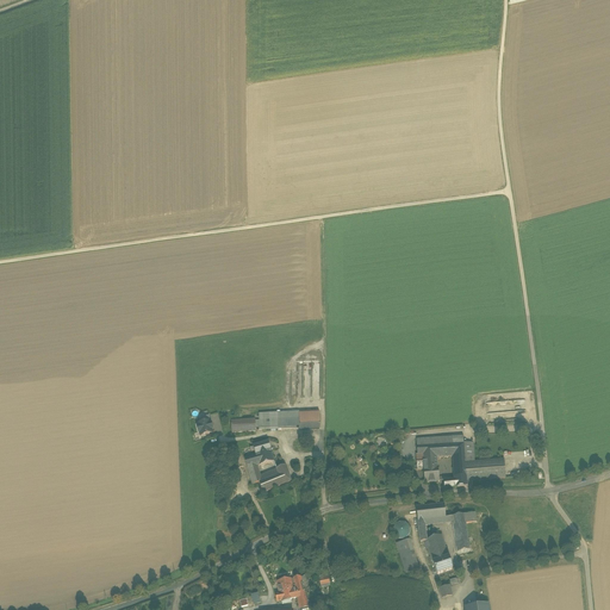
[(263,431),(300,430),(299,415),(299,412),(267,414),(262,414),(262,421),(263,431)]
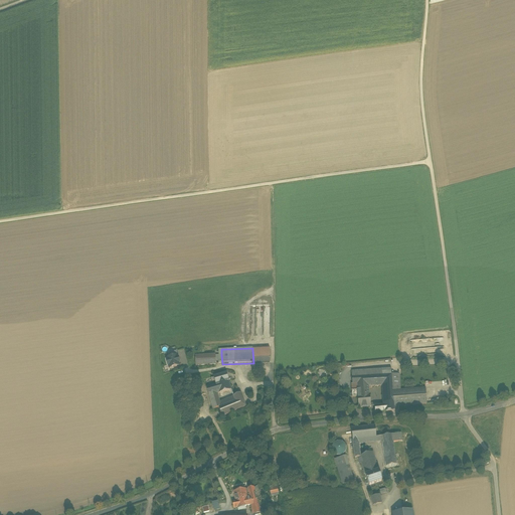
[(267,349),(252,350),(253,363),(271,362),(270,349),(267,349)]
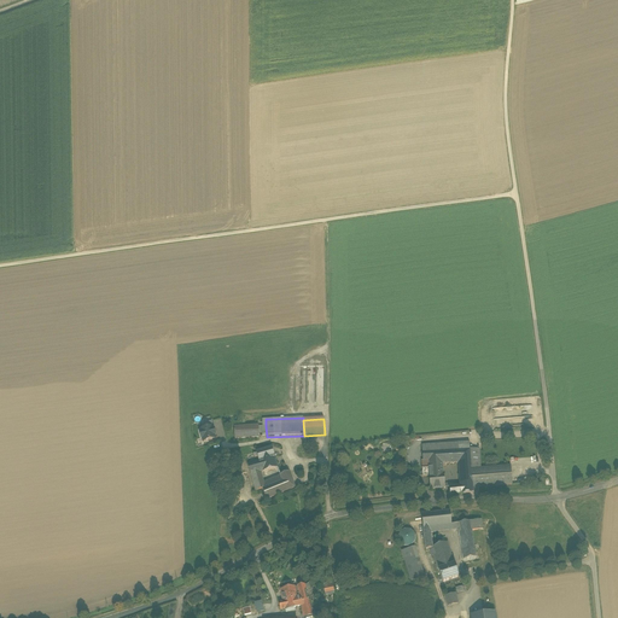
[(235,438),(267,437),(266,426),(258,427),(258,425),(234,426),(235,438)]
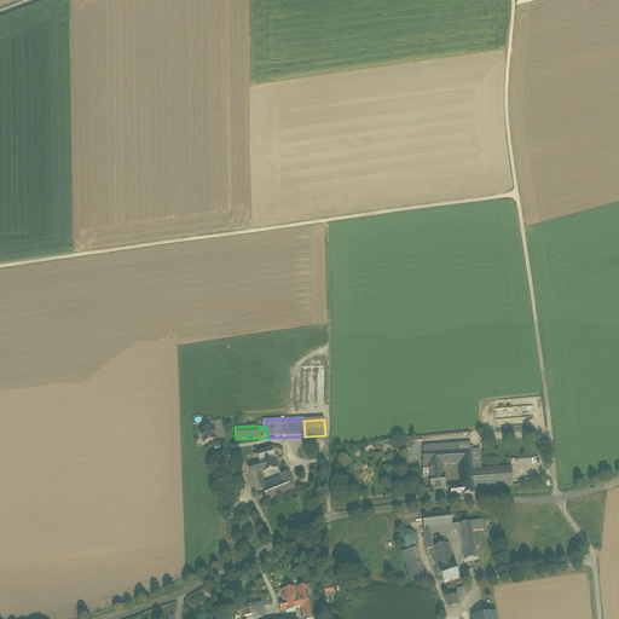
[(214,437),(215,435),(214,432),(213,432),(213,428),(206,429),(201,431),(202,434),(201,435),(202,439),(203,439),(203,443),(215,440),(214,437)]
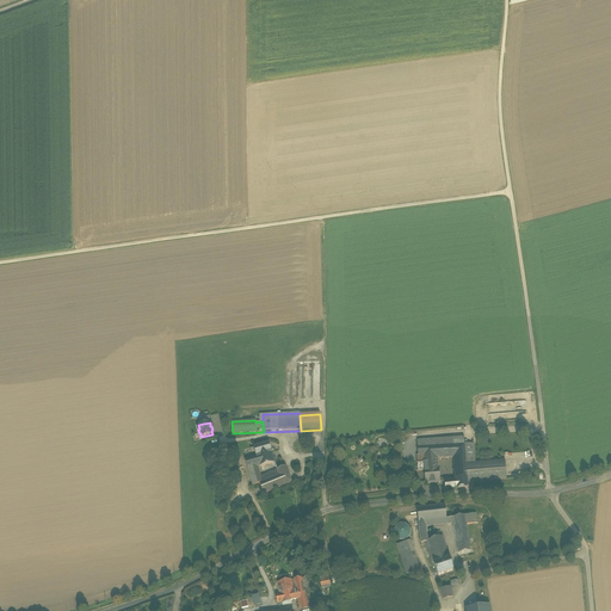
[(255,456),(257,457),(272,452),(269,444),(254,448),(254,452),(255,456)]
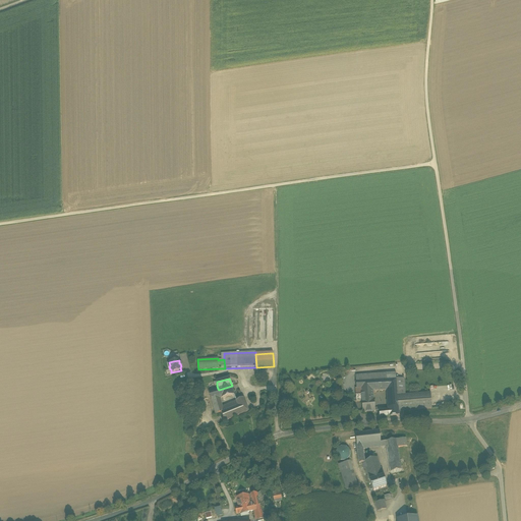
[(399,416),(396,379),(386,380),(387,391),(388,410),(388,417),(399,416)]
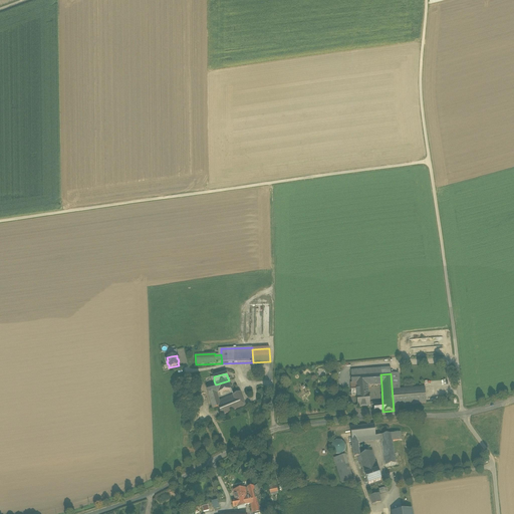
[(399,373),(391,373),(394,411),(399,410),(398,406),(426,404),(425,388),(400,390),(399,373)]
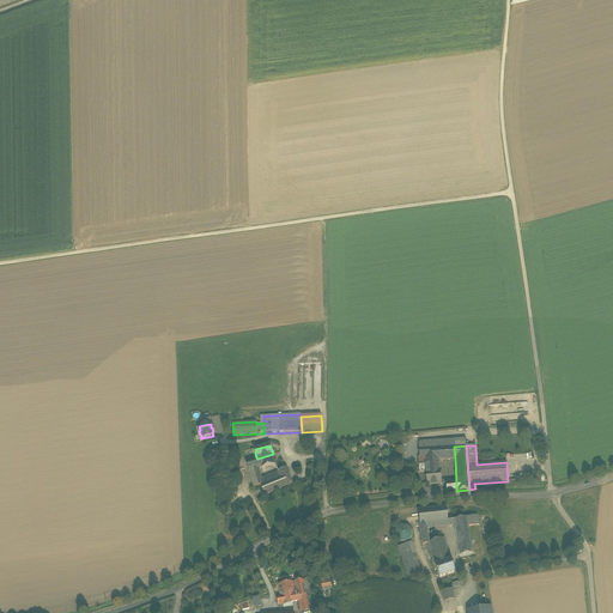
[(439,460),(455,460),(454,447),(430,448),(419,448),(419,457),(425,456),(426,465),(426,471),(439,469),(439,460)]
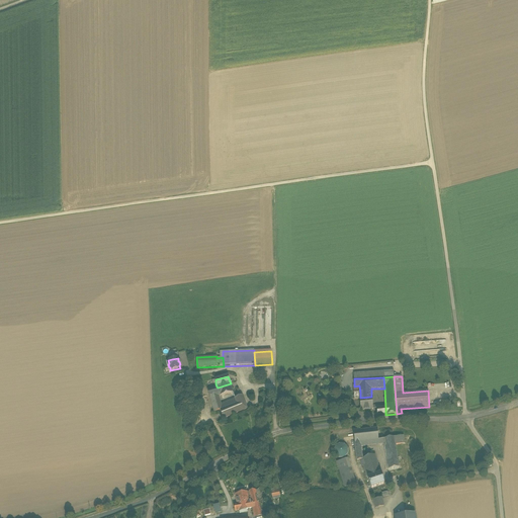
[(210,399),(219,397),(233,393),(231,383),(218,387),(217,386),(207,389),(210,399)]
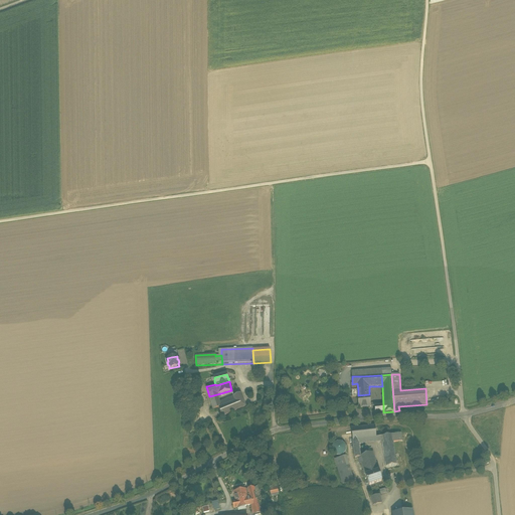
[(217,394),(209,396),(213,410),(219,408),(218,408),(221,407),(220,402),(217,394)]
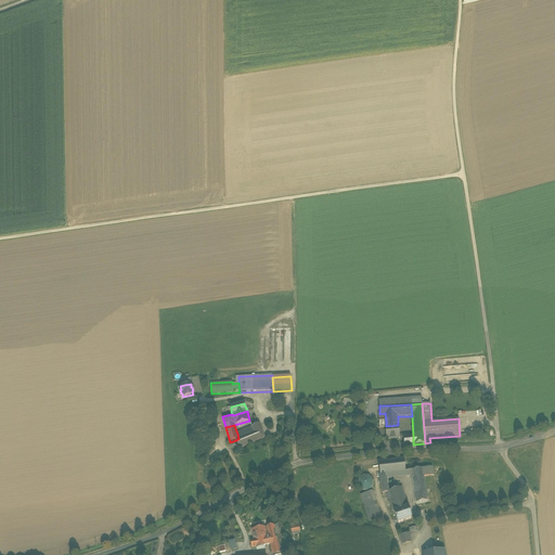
[(236,440),(239,450),(266,439),(259,425),(252,428),(254,433),(239,439),(235,440),(236,440)]
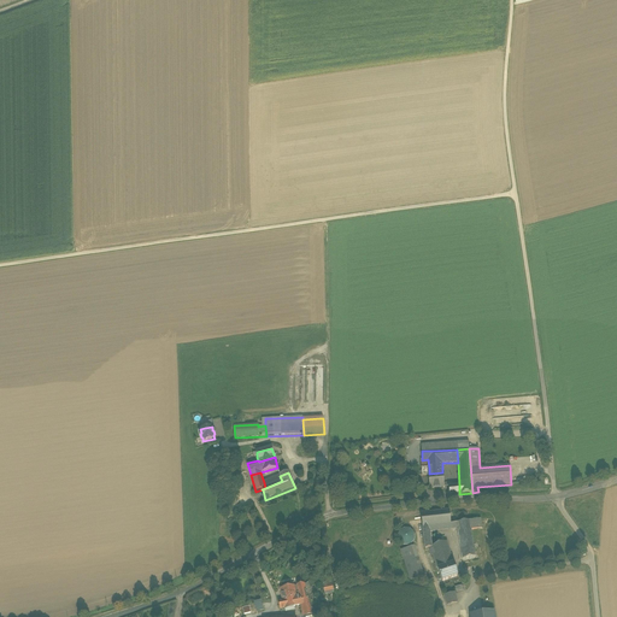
[(429,475),(430,488),(444,487),(442,472),(429,474),(429,475)]
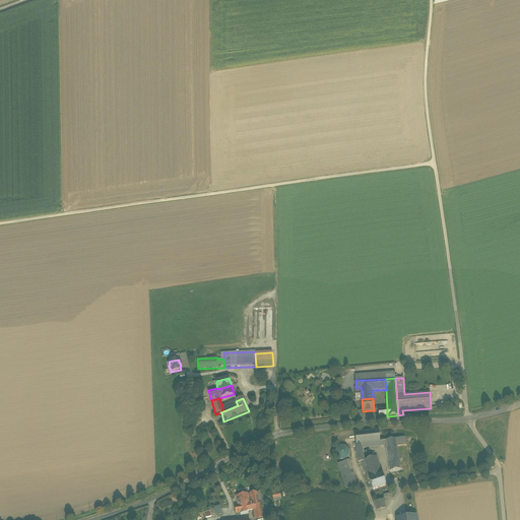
[(222,406),(223,411),(238,405),(236,401),(222,406)]
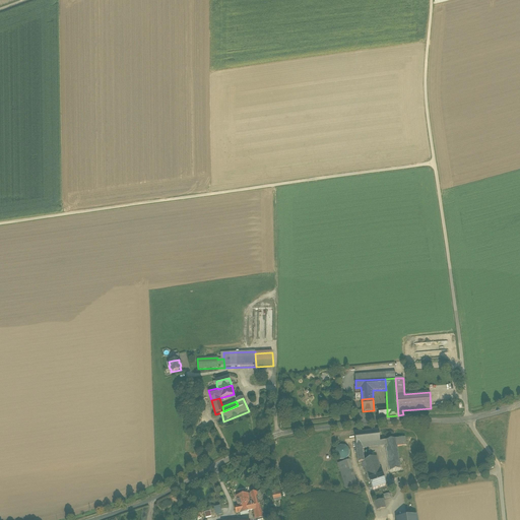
[(379,430),(360,432),(354,432),(359,461),(362,460),(363,464),(365,464),(369,477),(369,476),(370,478),(382,474),(376,456),(364,459),(363,447),(362,443),(380,441),(379,430)]
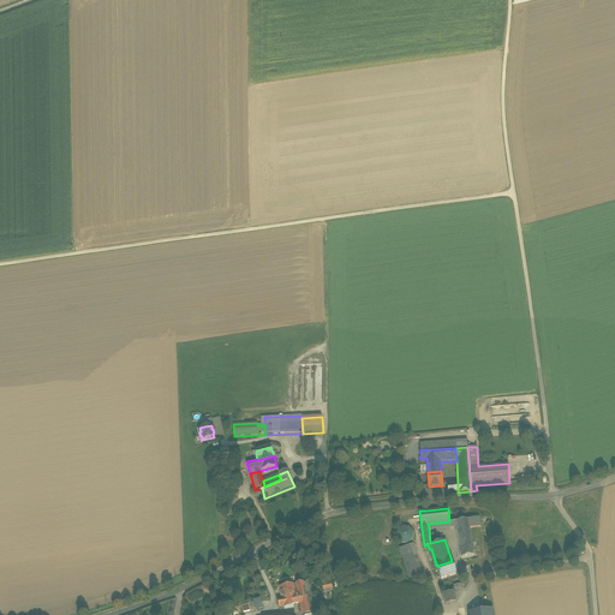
[(460,556),(473,554),(471,541),(470,526),(469,519),(457,520),(457,526),(460,554),(460,556)]
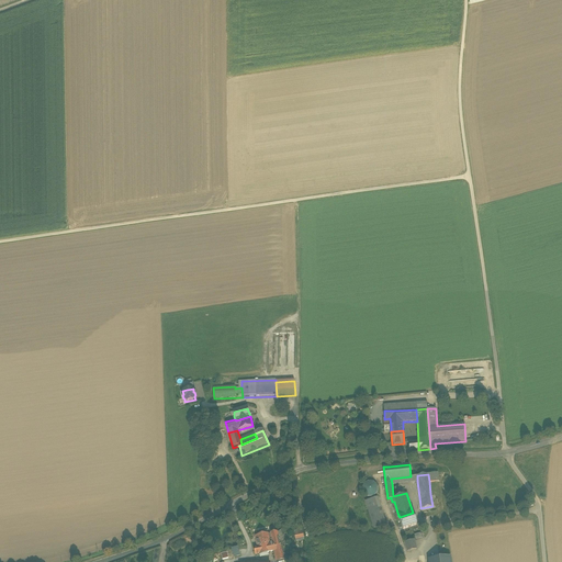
[(369,496),(372,495),(375,494),(378,491),(378,487),(378,485),(375,482),(373,480),(369,480),(367,481),(363,483),(362,486),(362,490),(363,492),(366,494),(369,496)]
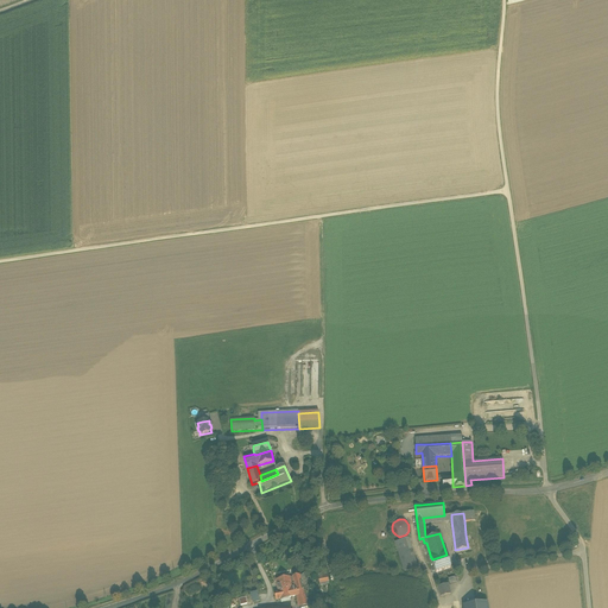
[(409,537),(404,539),(413,568),(418,565),(409,537)]
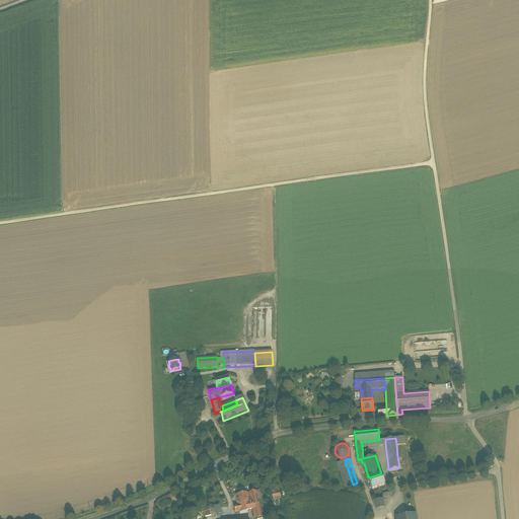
[(338,462),(346,487),(353,485),(345,460),(338,462)]
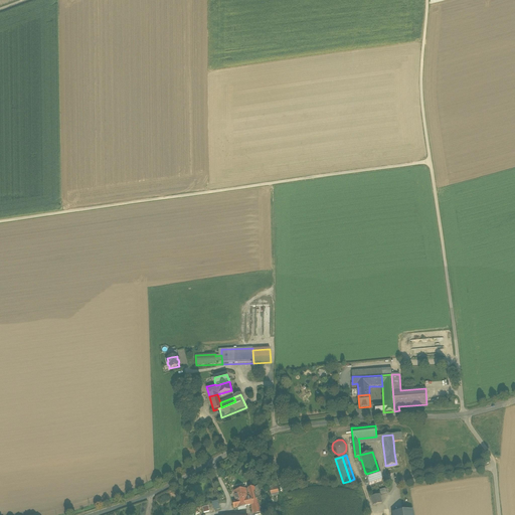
[(366,474),(369,484),(382,480),(378,470),(366,474)]
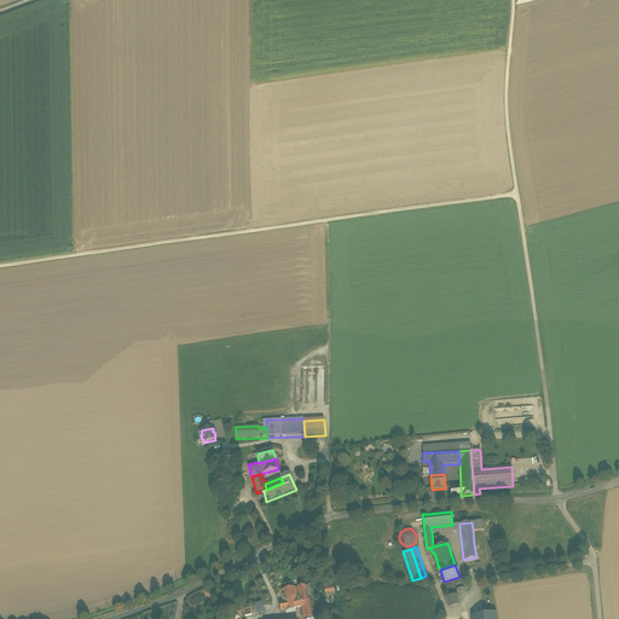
[(304,607),(306,618),(313,617),(308,599),(306,591),(305,586),(295,588),(298,599),(294,600),(295,608),(304,607)]
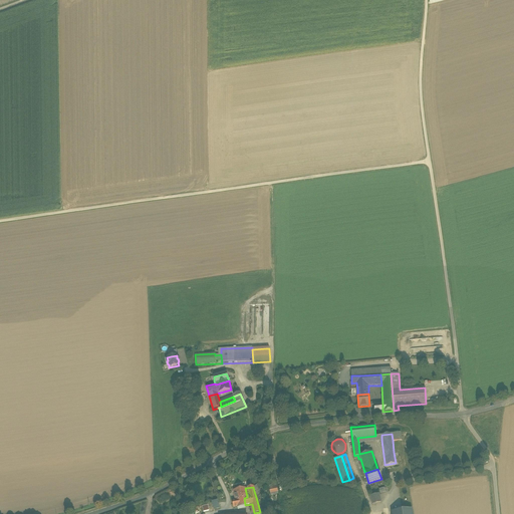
[(232,500),(234,507),(237,506),(245,505),(244,498),(247,497),(245,488),(234,490),(235,500),(232,500)]
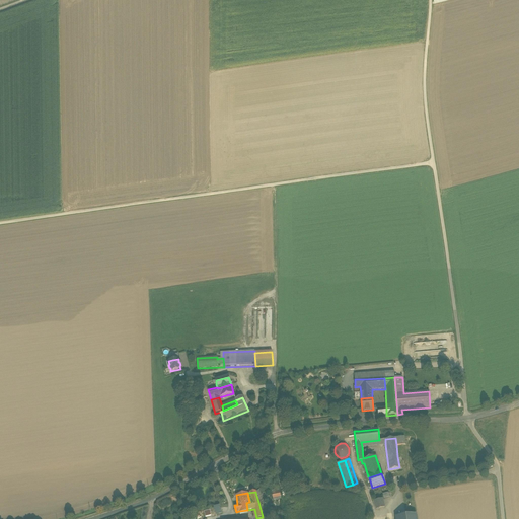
[(374,501),(376,508),(384,506),(382,499),(374,501)]
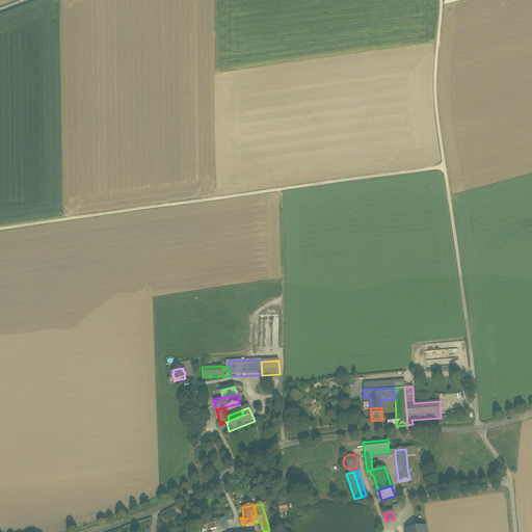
[(219,522),(221,527),(228,526),(225,516),(218,519),(219,522)]
